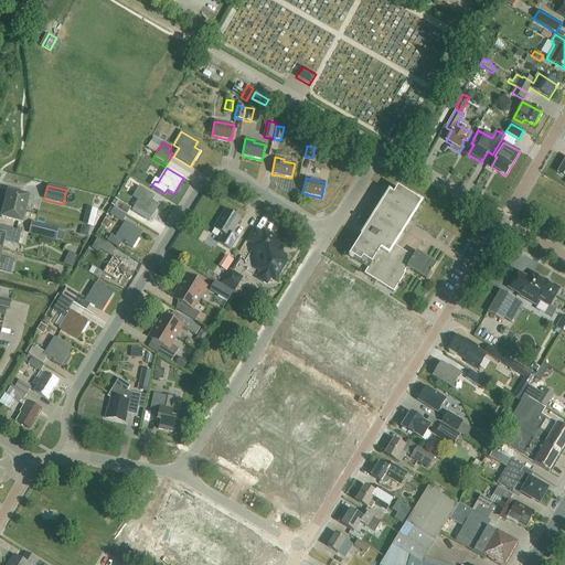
[(138,201),(131,211),(149,222),(158,205),(151,201),(155,196),(139,188),(132,198),(138,201)]
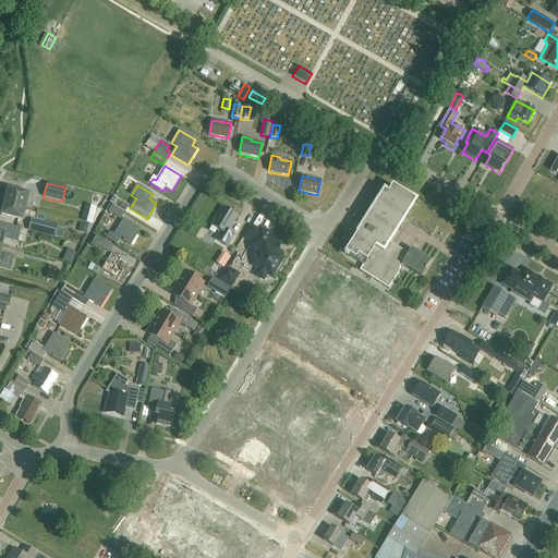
[(385,189),(340,258),(388,289),(400,270),(399,269),(402,265),(421,277),(431,262),(413,251),(411,249),(408,254),(399,249),(398,252),(388,245),(416,198),(405,191),(404,194),(391,185),(389,191),(385,189)]
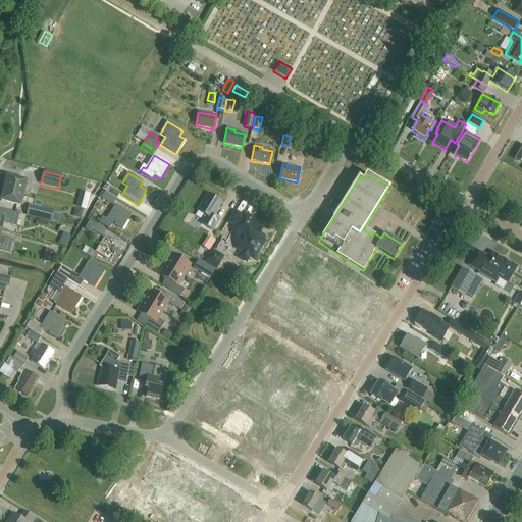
[(4,189),(23,194),(27,181),(7,176),(4,189)]
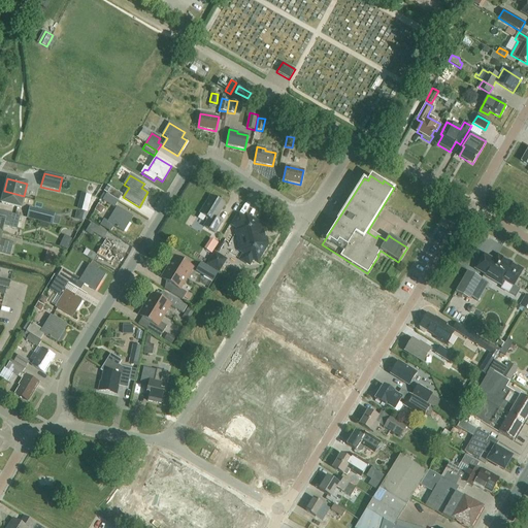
[(106,194),(118,201),(122,195),(110,188),(106,194)]
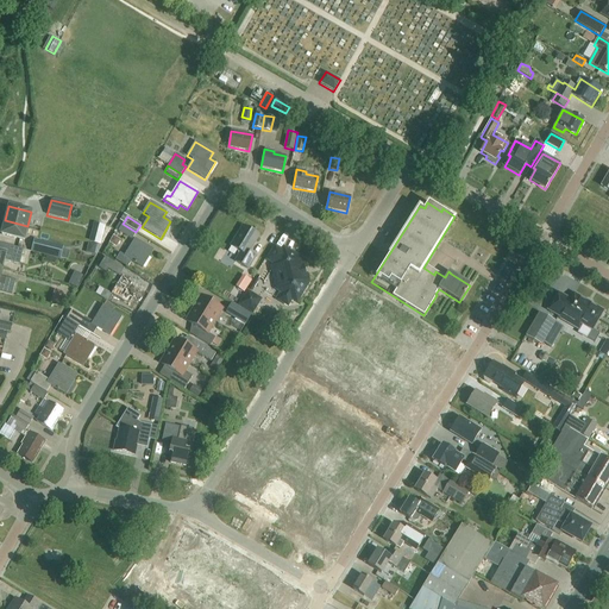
[(24,240),(27,226),(5,220),(1,234),(24,240)]
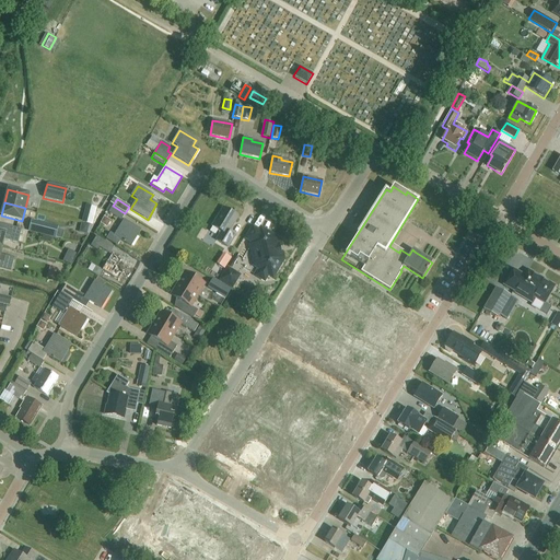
[(83,222),(94,223),(97,206),(85,203),(83,222)]
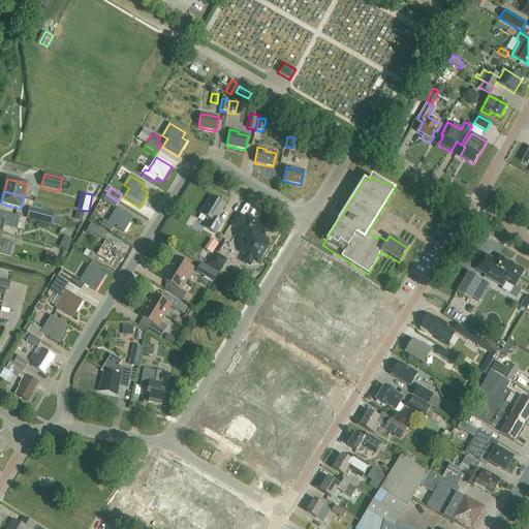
[(115,208),(118,201),(106,194),(103,199),(115,208)]
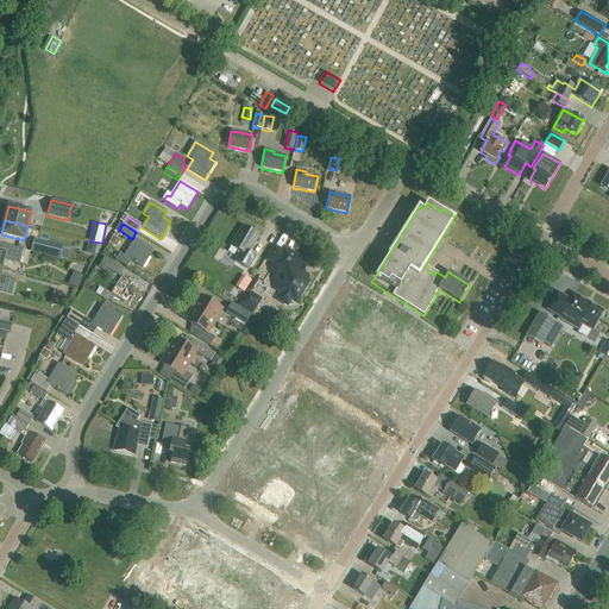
[(258,237),(243,227),(231,248),(238,252),(239,256),(236,262),(248,270),(256,257),(249,253),(258,237)]
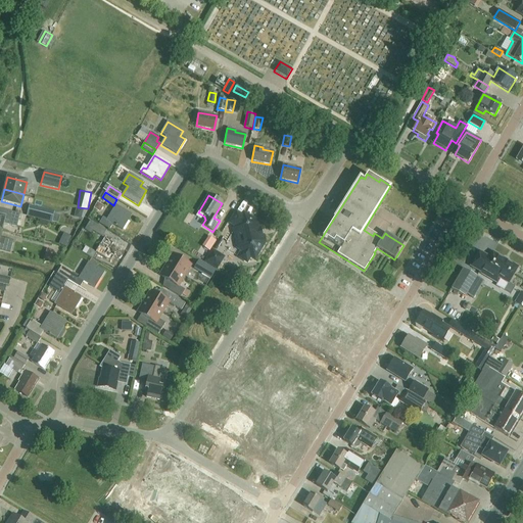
[(51,222),(54,211),(30,205),(27,216),(51,222)]
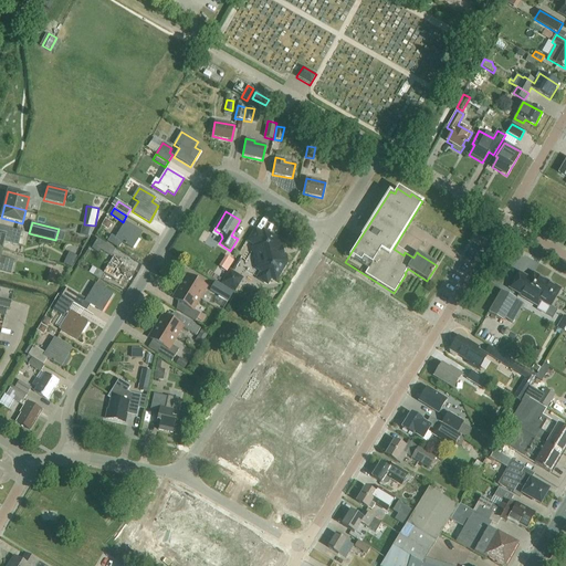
[(125,222),(115,239),(112,236),(107,242),(118,249),(122,242),(132,249),(142,233),(125,222)]
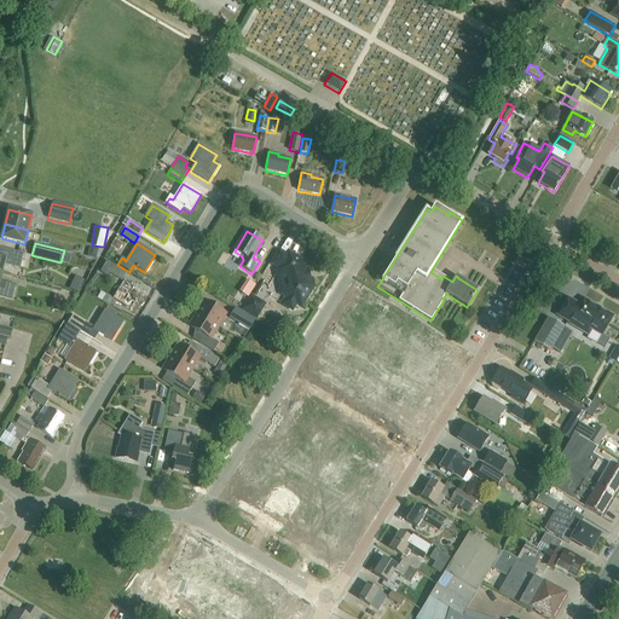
[(0,272),(1,273),(4,265),(19,268),(23,254),(5,249),(3,258),(0,255),(0,272)]
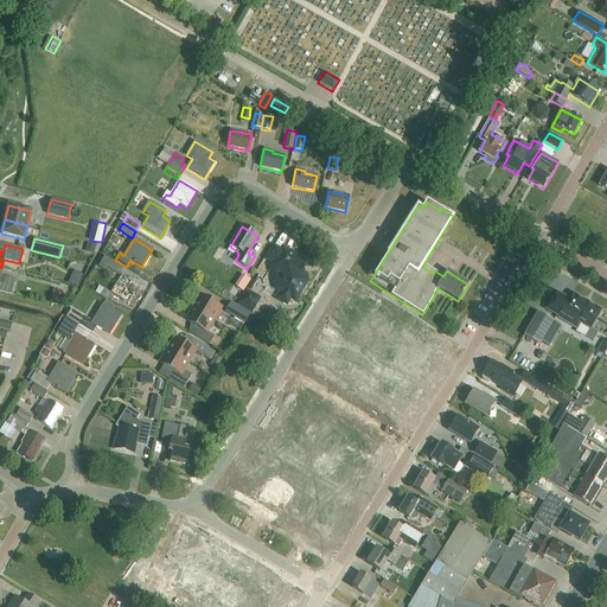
[(300,276),(302,276),(300,267),(298,268),(296,267),(301,260),(291,253),(283,248),(281,251),(274,247),(267,259),(274,263),(272,267),(276,269),(274,274),(276,285),(279,286),(278,289),(282,292),(278,299),(286,305),(291,298),(295,300),(306,282),(299,278),(300,276)]
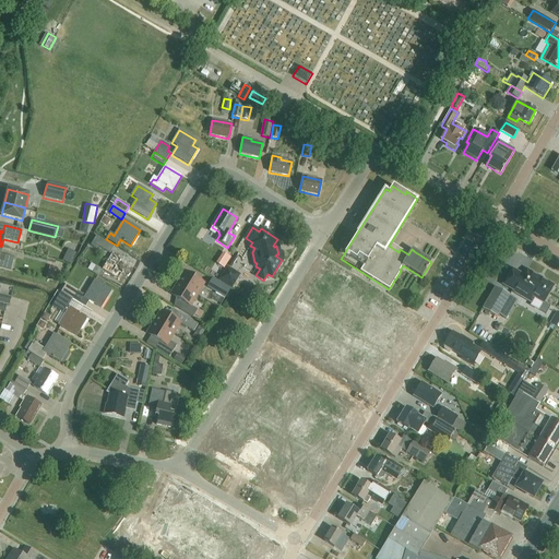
[(114,247),(96,236),(90,246),(96,250),(98,247),(109,253),(114,247)]
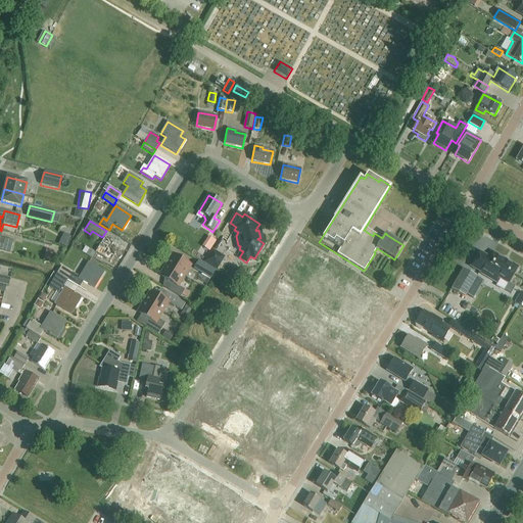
[(0,237),(0,235),(1,231),(0,230),(0,251),(9,253),(13,241),(0,237)]
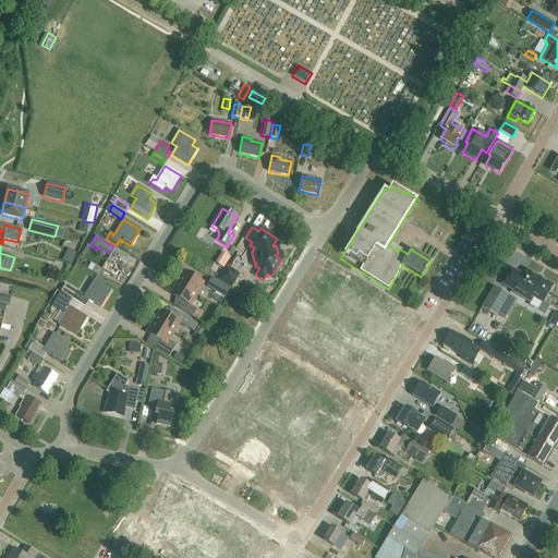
[(223,250),(216,262),(223,267),(232,255),(223,250)]
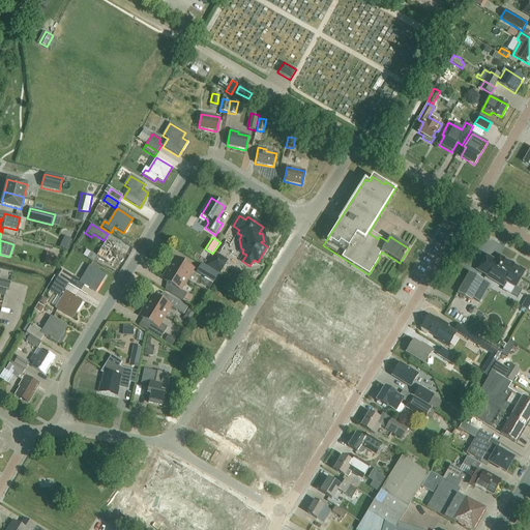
[(106,239),(95,255),(113,265),(122,248),(106,239)]
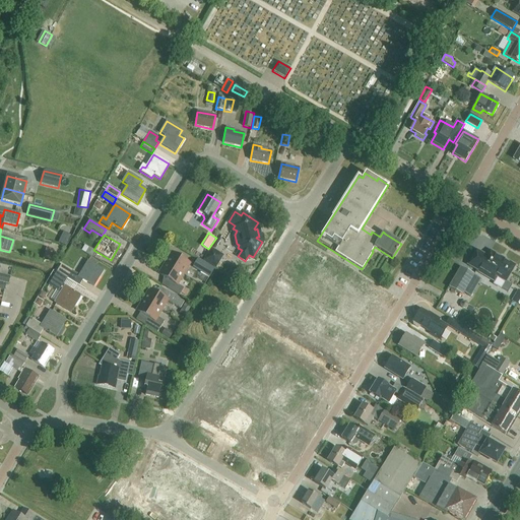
[(52,261),(56,249),(47,246),(43,258),(52,261)]
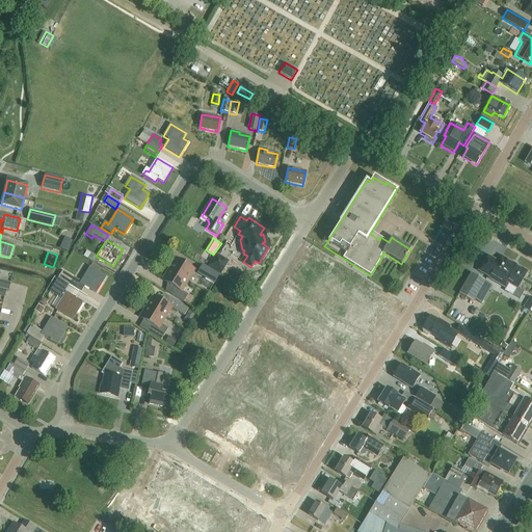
[(208,266),(220,274),(229,262),(215,254),(208,266)]
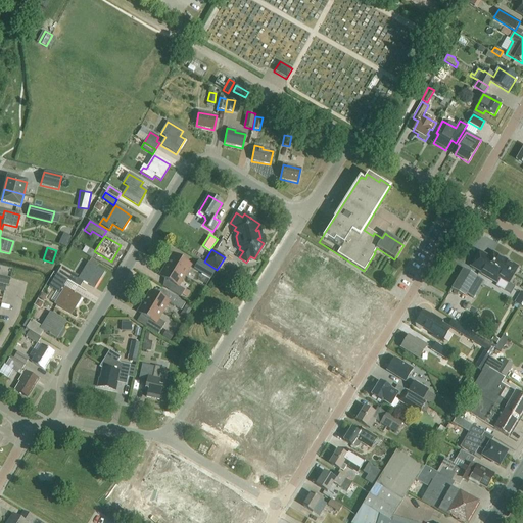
[(307,251),(301,262),(318,272),(324,262),(307,251)]
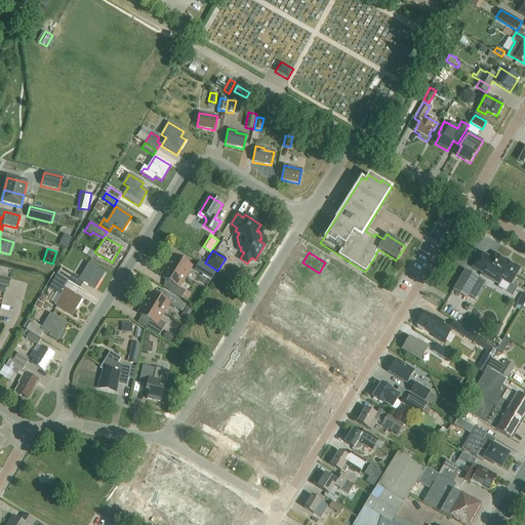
[(510,284),(520,269),(495,254),(491,259),(481,253),(473,268),(489,277),(488,278),(498,284),(501,279),(510,284)]
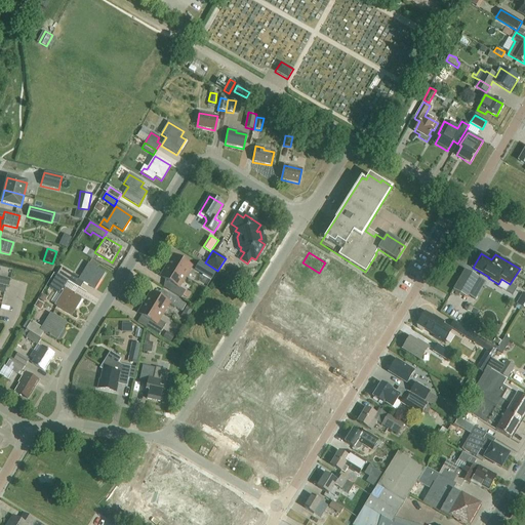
[(166,266),(186,277),(192,267),(173,255),(166,266)]
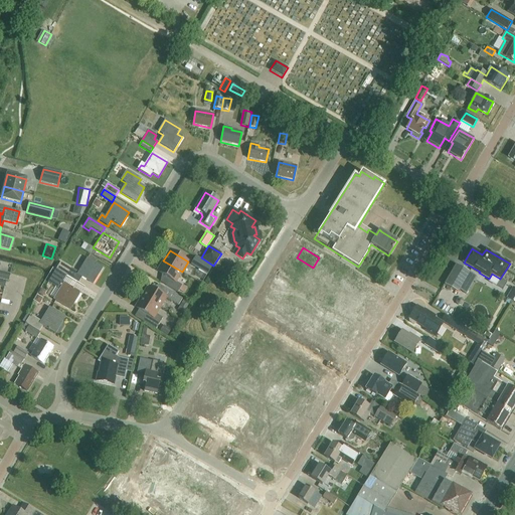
[(190,265),(207,275),(212,266),(196,255),(190,265)]
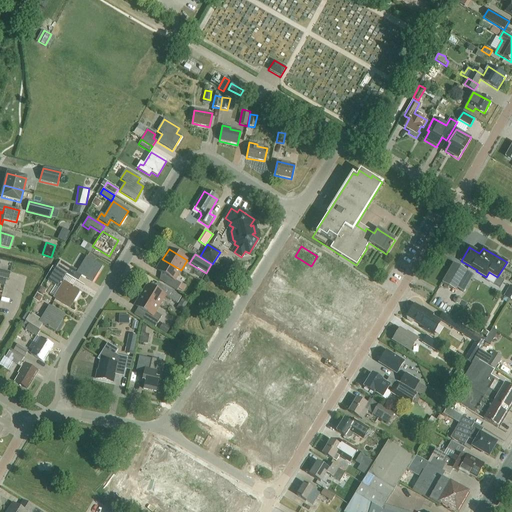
[(295,256),(289,265),(306,275),(311,266),(295,256)]
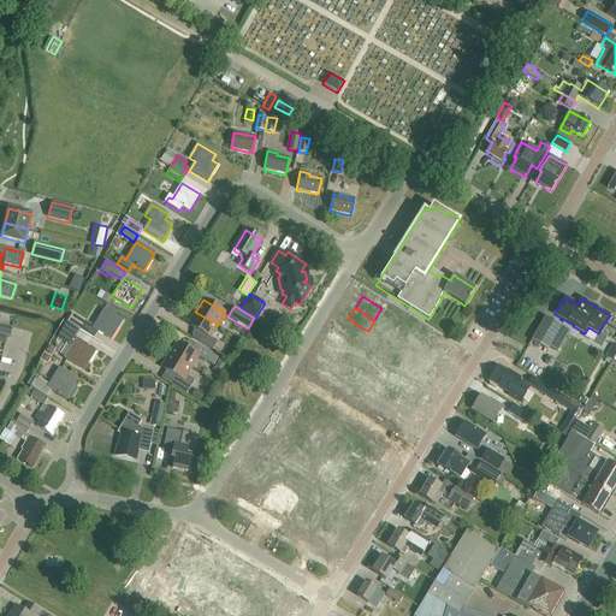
[(111,339),(122,321),(104,309),(93,329),(111,339)]
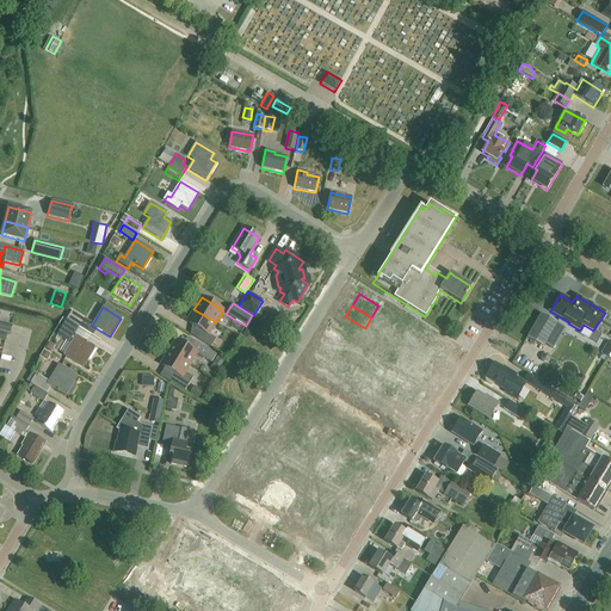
[(216,322),(193,309),(186,322),(202,331),(197,339),(210,347),(216,339),(208,334),(216,322)]
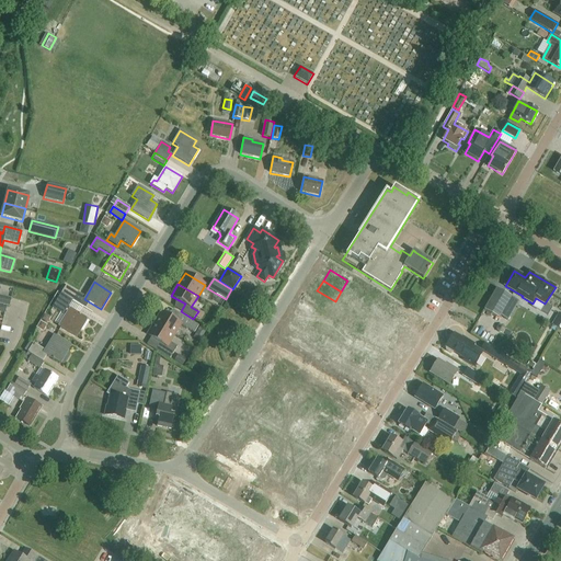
[(77,293),(66,286),(61,294),(72,300),(77,293)]
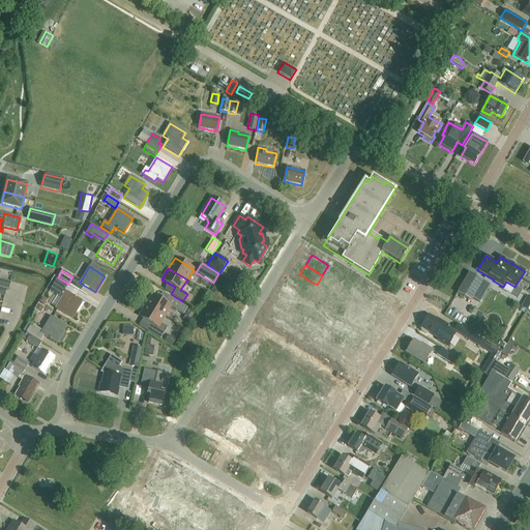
[(483,281),(470,272),(458,293),(471,301),(483,281)]
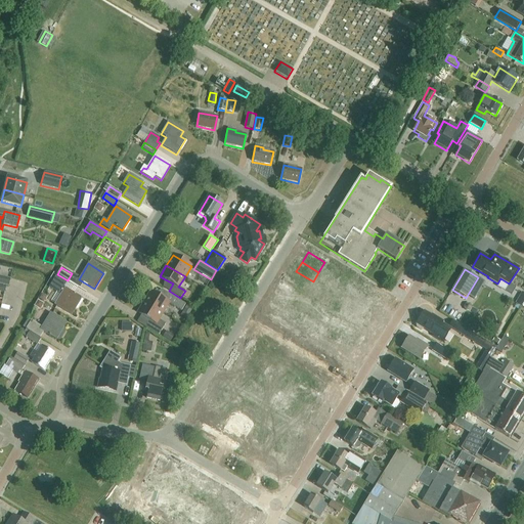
[(296,271),(290,280),(307,291),(313,281),(296,271)]
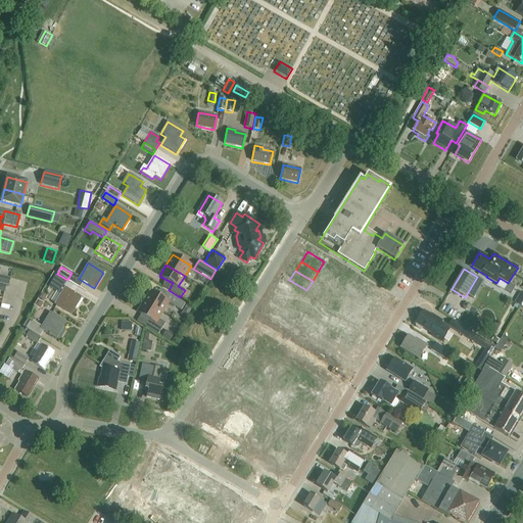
[(49,287),(61,294),(54,304),(72,315),(81,298),(63,287),(67,280),(57,274),(49,287)]
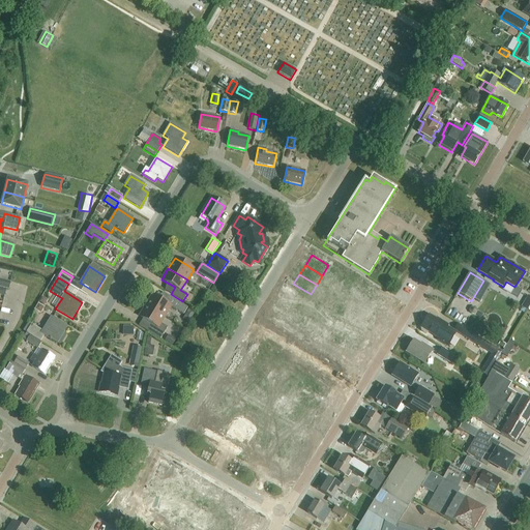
[(0,287),(8,289),(10,282),(0,278),(0,287)]
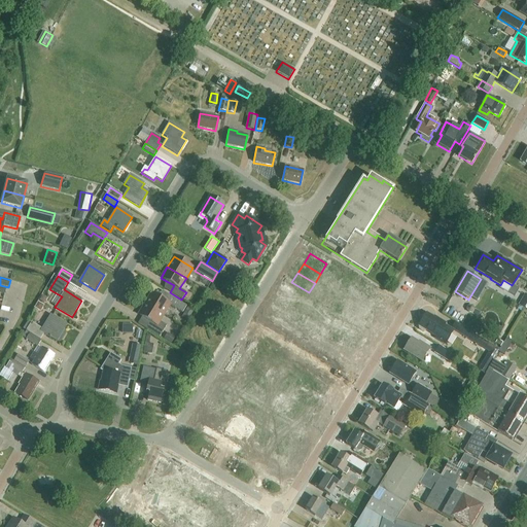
[(291,282),(286,291),(304,303),(309,292),(291,282)]
